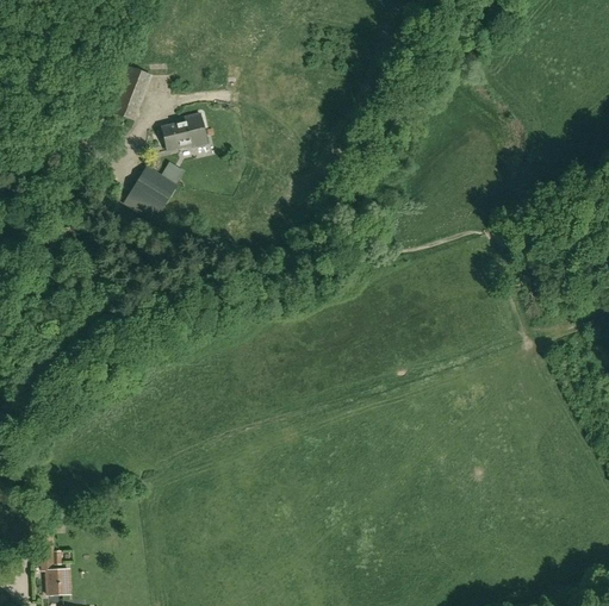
[(131,66),(113,110),(136,118),(153,74),(131,66)]
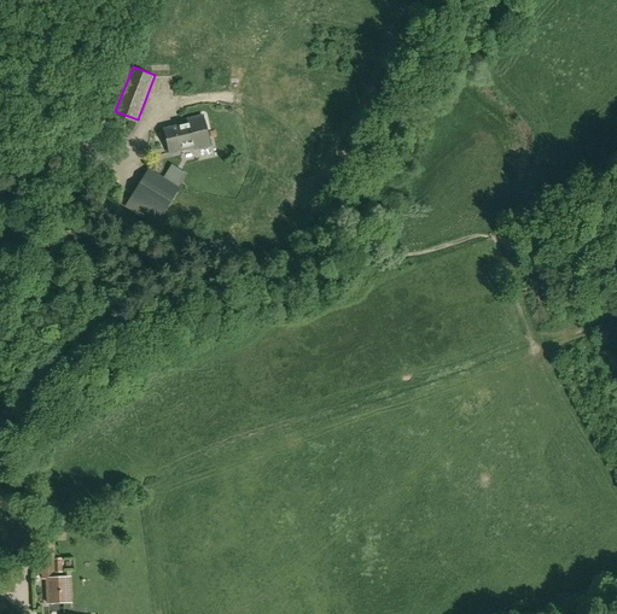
[(166,129),(163,130),(162,133),(164,139),(166,140),(168,139),(169,146),(190,141),(191,146),(195,145),(196,147),(211,144),(204,113),(188,117),(190,122),(166,128),(166,129)]
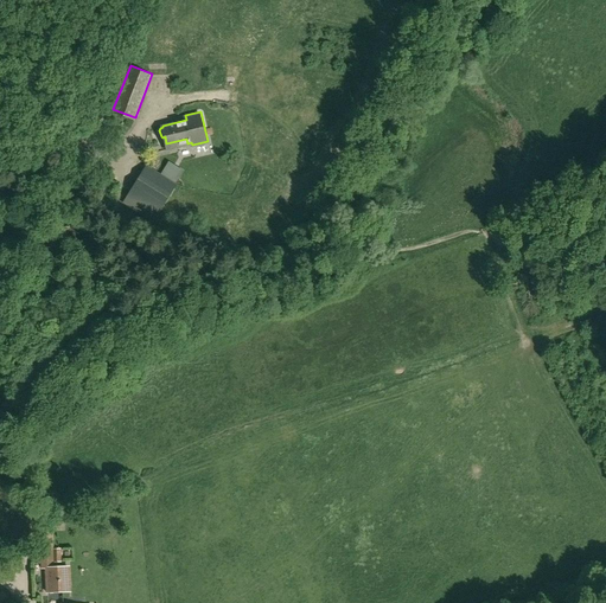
[(177,181),(146,162),(127,193),(157,212),(177,181)]
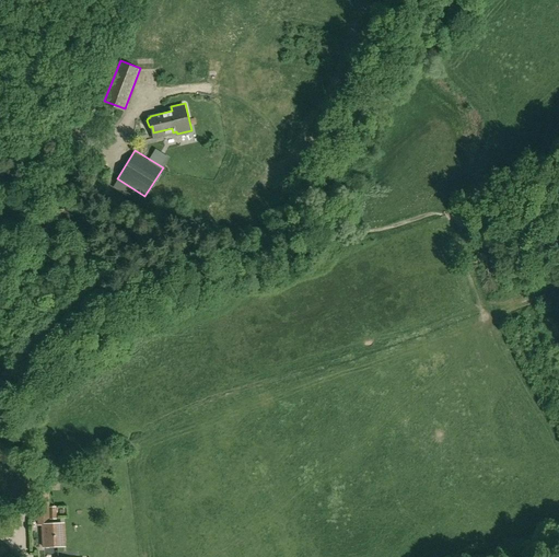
[(33,487),(50,488),(51,479),(34,477),(33,487)]
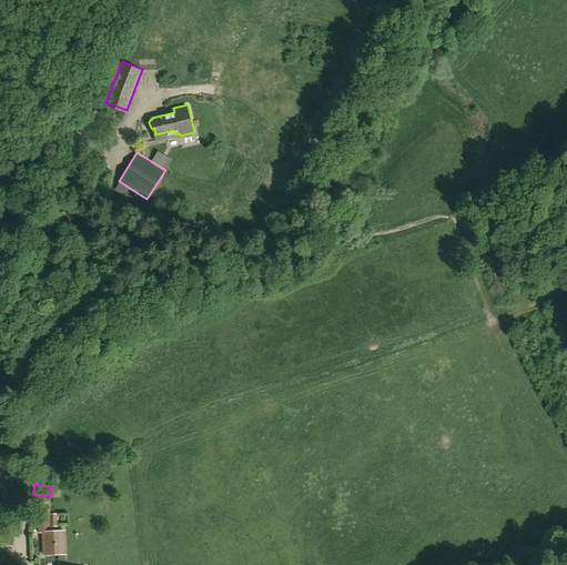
[(49,512),(50,524),(59,524),(58,512),(51,512),(49,512)]
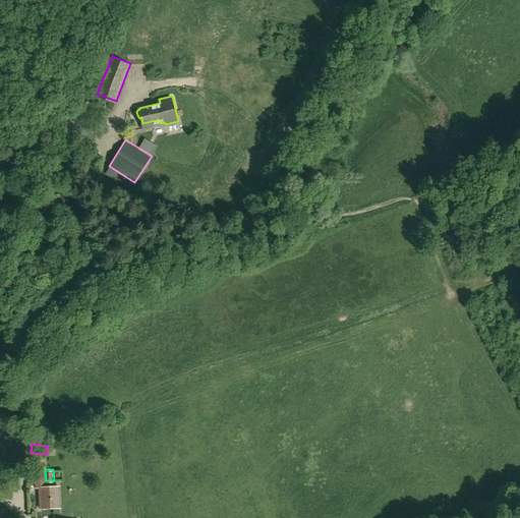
[(59,484),(40,485),(41,506),(61,505),(59,484)]
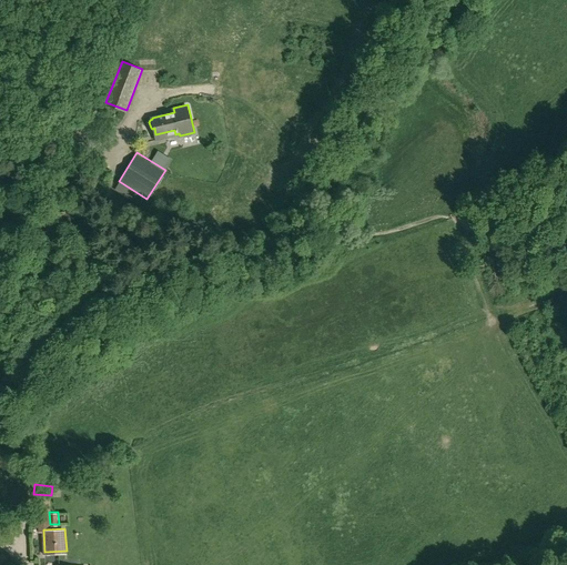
All buildings are outlined.
